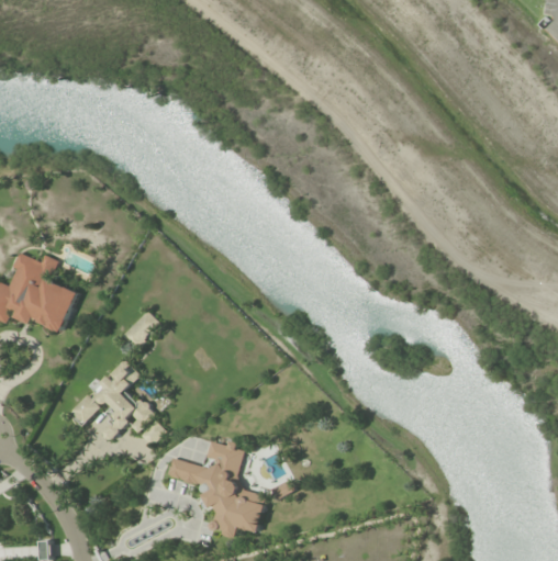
[(62,332),(78,292),(49,280),(57,260),(42,255),(38,261),(19,254),(7,284),(0,281),(0,324),(6,326),(10,315),(33,325),(34,321),(62,332)]
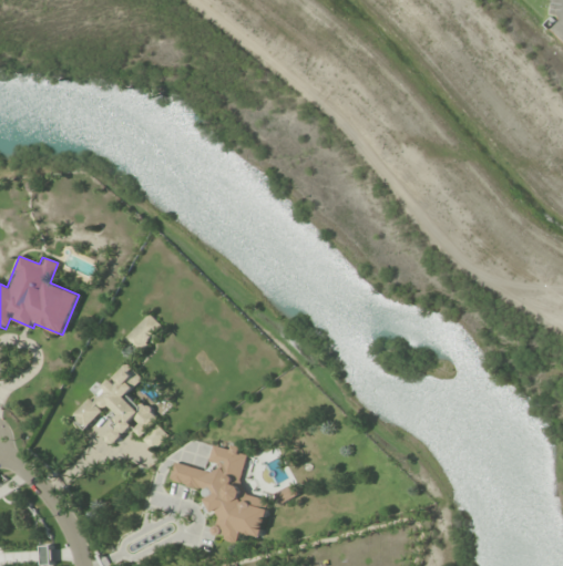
[(122,339),(136,353),(162,328),(147,312),(122,339)]
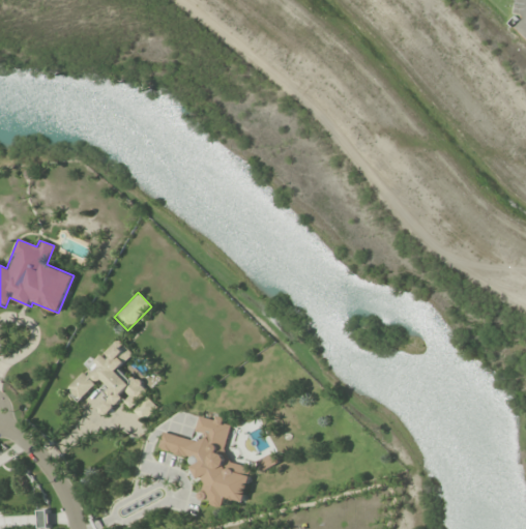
[(121,400),(128,408),(146,391),(121,365),(133,354),(118,339),(65,389),(79,403),(96,385),(108,395),(95,408),(104,416),(121,400)]
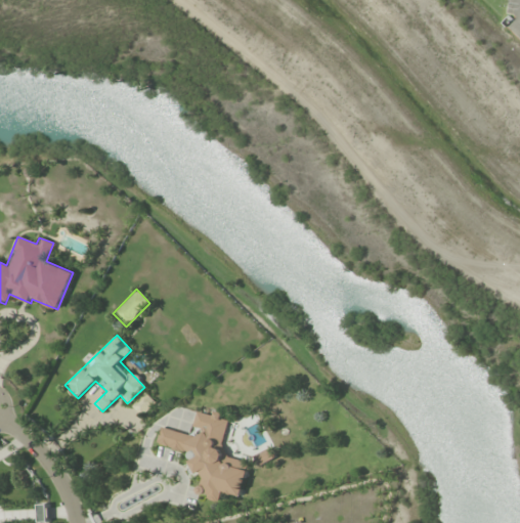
[(140,416),(154,402),(144,393),(131,406),(140,416)]
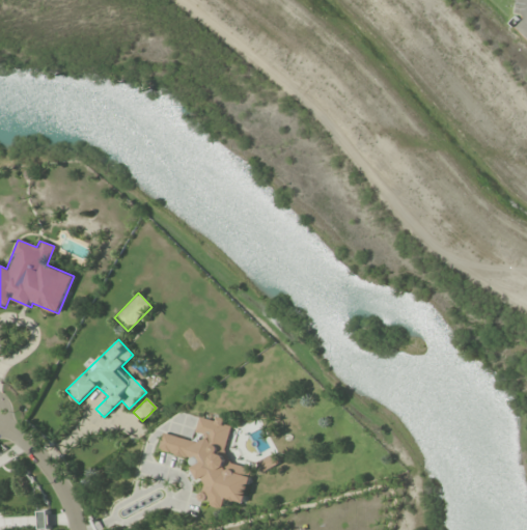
[(250,468),(223,463),(230,422),(198,416),(194,439),(162,433),(158,451),(196,458),(192,479),(204,481),(200,502),(223,506),(224,499),(244,503),(250,468)]
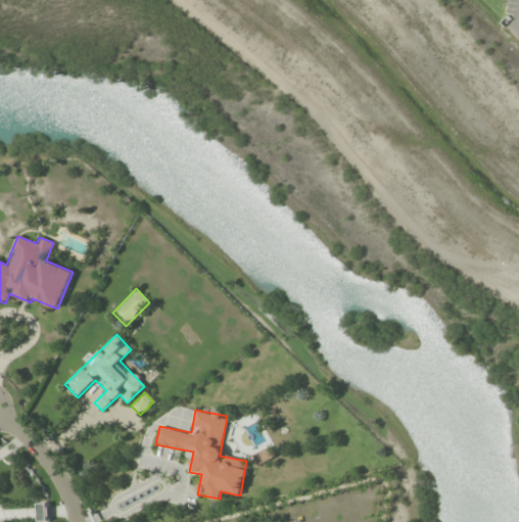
[(274,456),(268,445),(251,456),(257,466),(274,456)]
